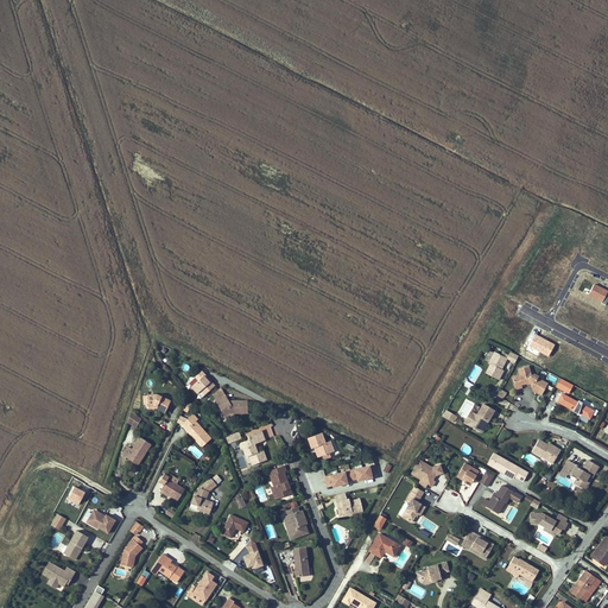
[(505,363),(507,359),(514,362),(518,356),(511,352),(508,355),(502,353),(501,355),(494,352),(494,354),(489,352),(486,360),(489,361),(488,363),(491,365),(486,373),(499,380),(504,371),(498,368),(499,366),(500,367),(502,362),(505,363)]
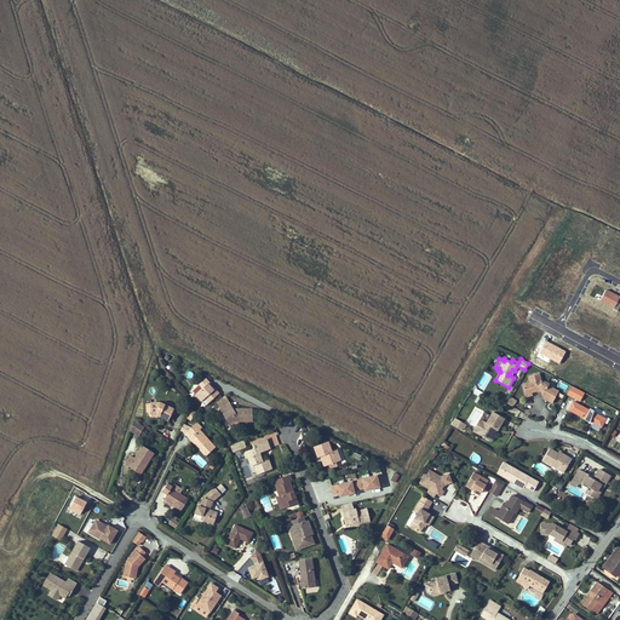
[(552,388),(549,385),(549,384),(545,382),(541,383),(539,373),(529,377),(530,383),(522,385),(526,397),(533,395),(532,392),(541,390),(543,394),(549,397),(547,400),(552,402),(558,391),(552,388)]
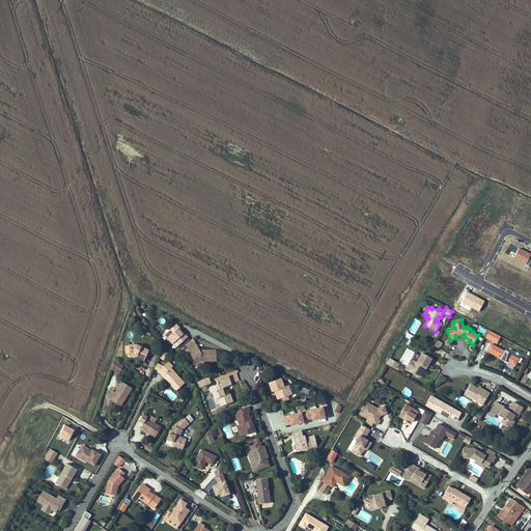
[(184,340),(188,337),(185,333),(183,334),(178,329),(179,328),(176,324),(170,329),(171,330),(173,332),(167,338),(172,343),(175,341),(178,345),(184,340)]
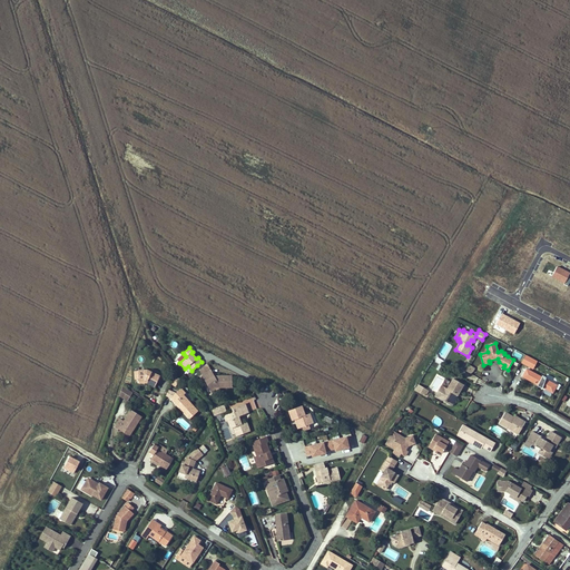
[(179,363),(186,356),(184,354),(177,360),(179,363)]
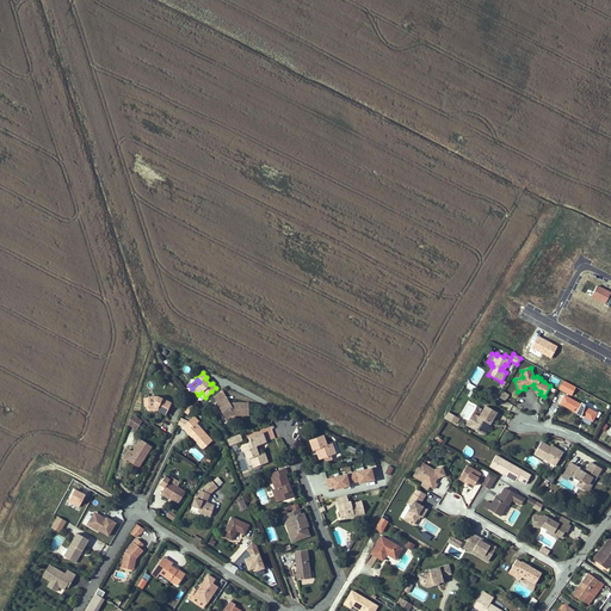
[(568,394),(573,386),(563,381),(559,389),(568,394)]
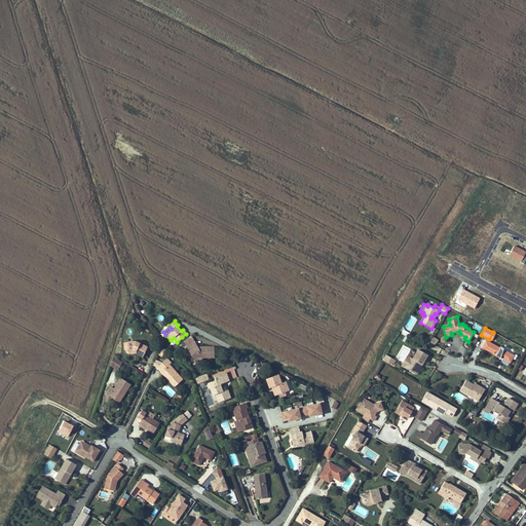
[(186,346),(194,341),(191,335),(189,337),(185,341),(184,342),(186,346)]
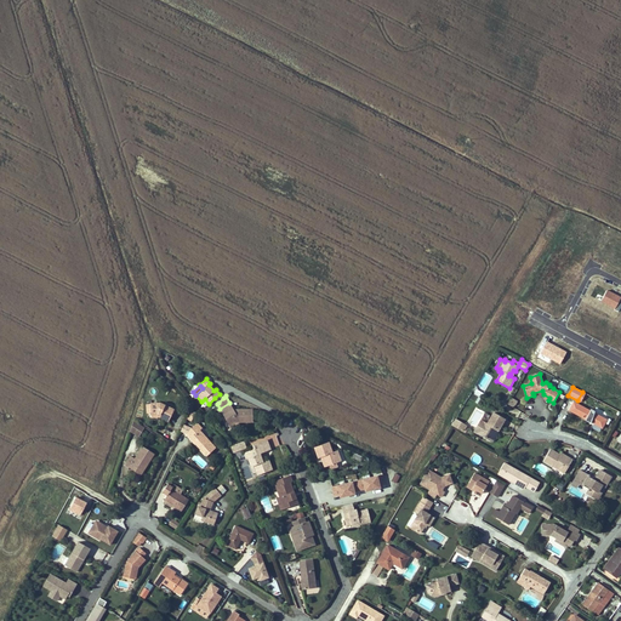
[(169,421),(175,410),(160,403),(147,404),(148,414),(151,412),(152,414),(158,414),(160,415),(159,416),(169,421)]
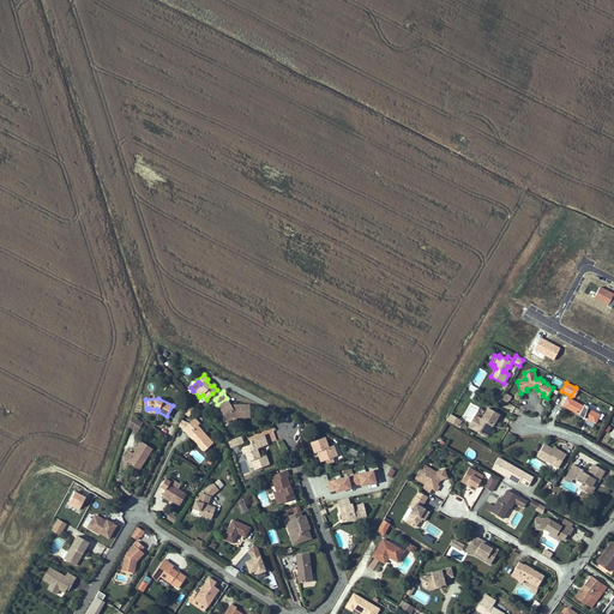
[(250,417),(250,404),(232,405),(227,398),(217,404),(215,405),(218,413),(221,411),(227,421),(235,415),(238,415),(238,417),(250,417)]
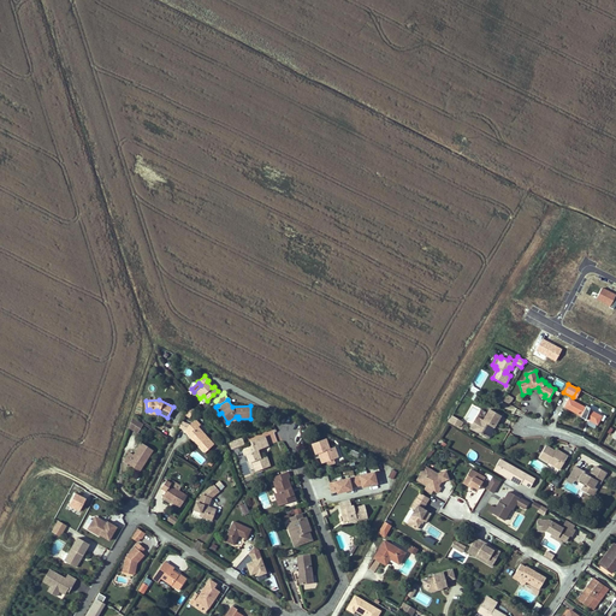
[(602,416),(590,410),(590,408),(586,406),(586,408),(569,400),(564,407),(581,415),(580,416),(586,420),(586,419),(587,418),(590,419),(590,420),(598,425),(602,416)]
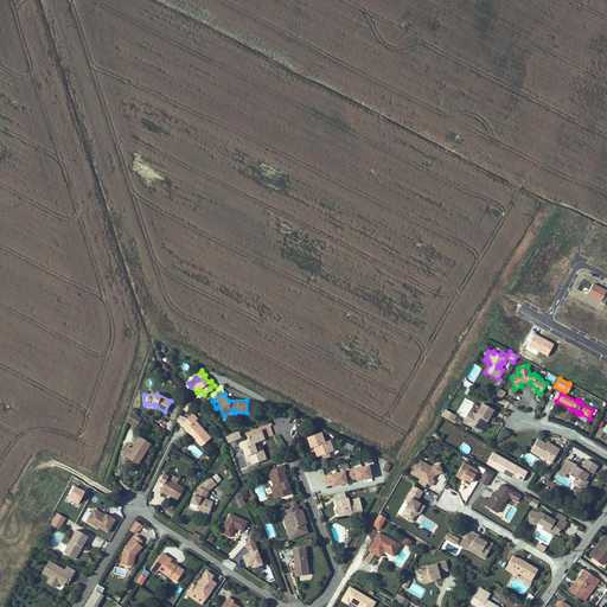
[(479,430),(485,420),(487,421),(493,410),(483,403),(477,414),(470,410),(464,421),(479,430)]
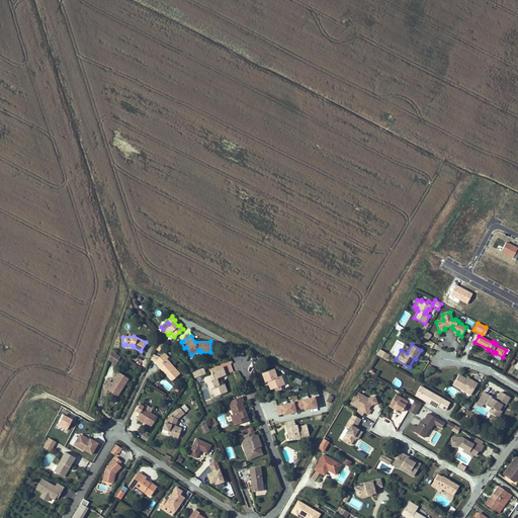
[(386,360),(390,355),(380,349),(377,355),(386,360)]
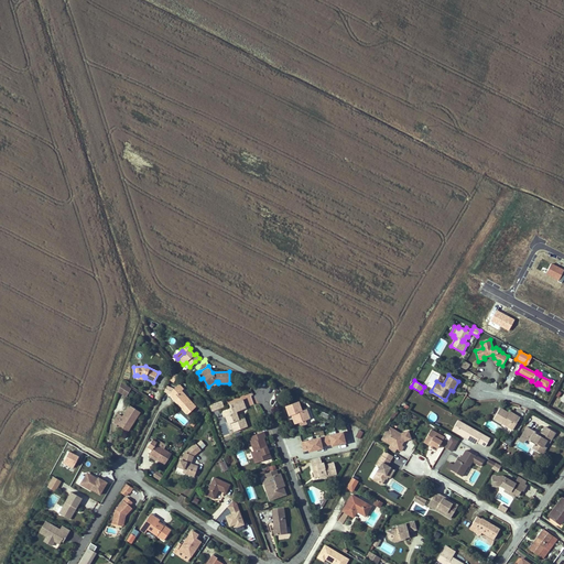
[(122,394),(128,386),(121,381),(118,391),(122,394)]
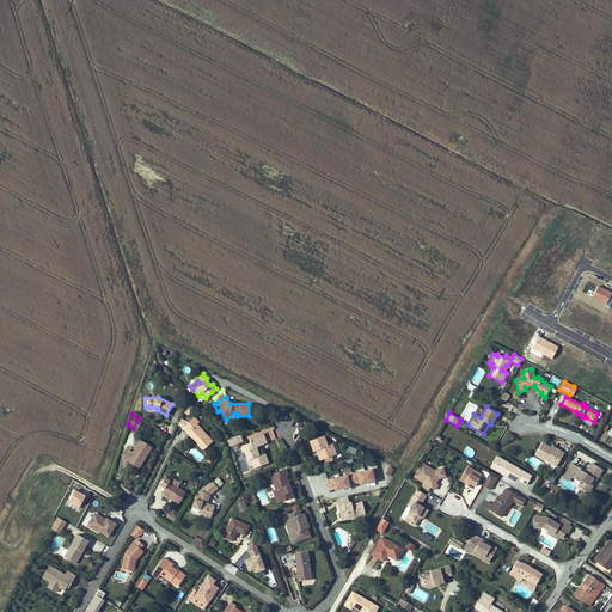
[(213,441),(197,423),(199,422),(195,417),(189,422),(182,418),(178,424),(184,427),(195,440),(196,439),(199,441),(197,442),(203,450),(213,441)]
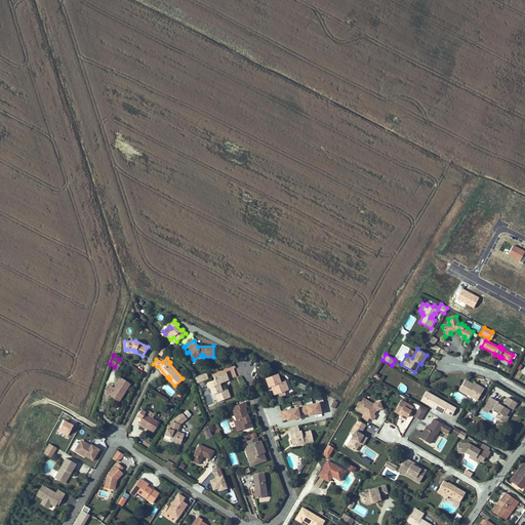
[(118,369),(122,361),(119,359),(114,367),(118,369)]
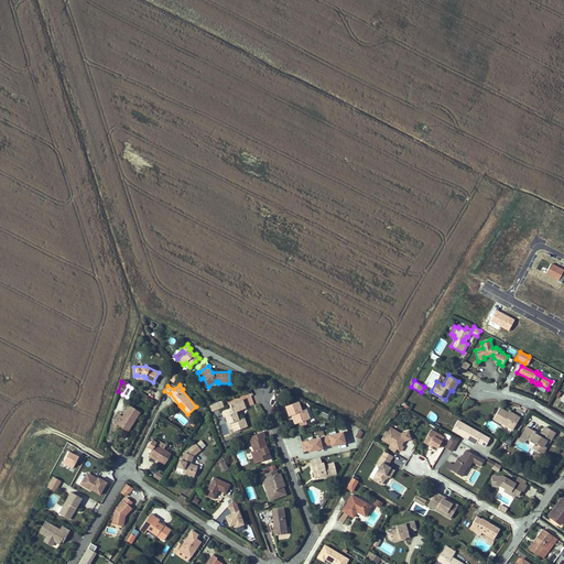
[(239,420),(236,412),(237,411),(246,408),(242,400),(230,404),(231,407),(230,409),(221,412),(223,418),(226,416),(228,423),(230,422),(234,431),(247,426),(245,419),(240,420),(239,420)]
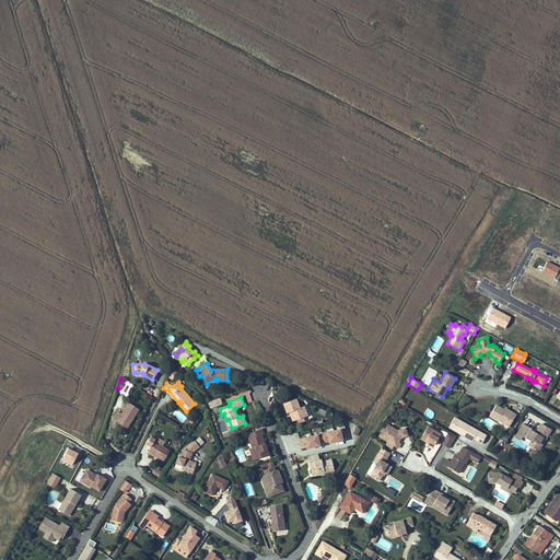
[(222,404),(220,398),(208,403),(210,408),(222,404)]
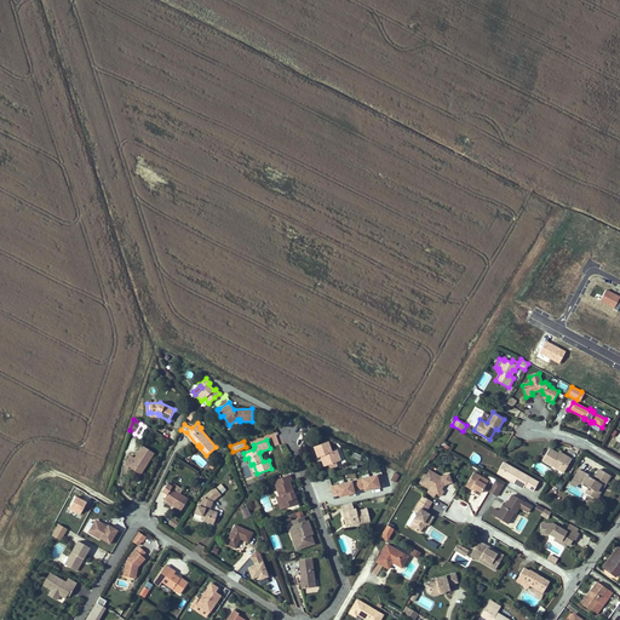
[(332,452),(328,441),(314,447),(319,457),(323,455),(325,460),(322,461),(325,466),(329,464),(336,463),(340,460),(337,451),(332,452)]
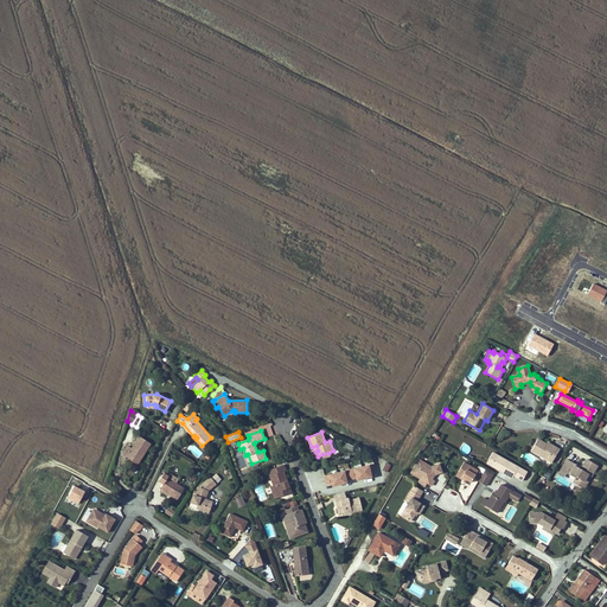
[(145,453),(151,443),(140,436),(132,448),(128,446),(122,454),(132,460),(134,457),(139,460),(144,452),(145,453)]
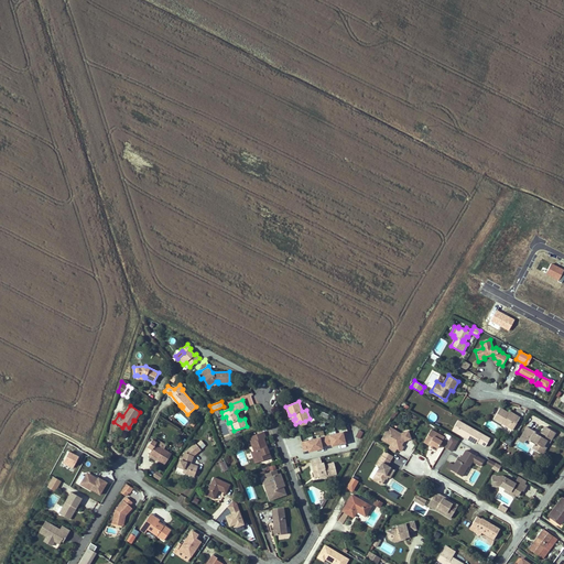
[(512,430),(520,418),(510,412),(509,414),(507,413),(508,412),(500,408),(494,419),(512,430)]
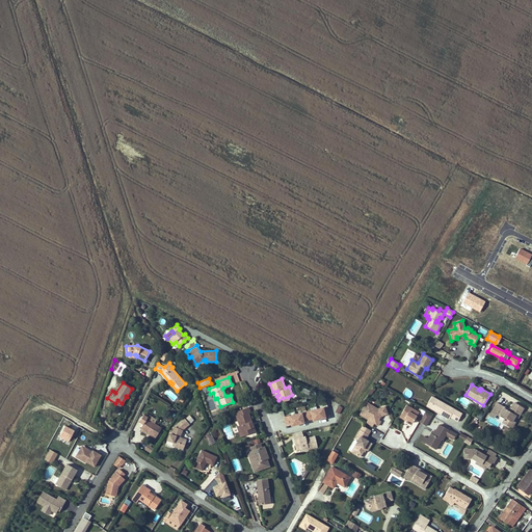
[(121,407),(127,397),(126,396),(122,403),(117,400),(115,403),(121,407)]
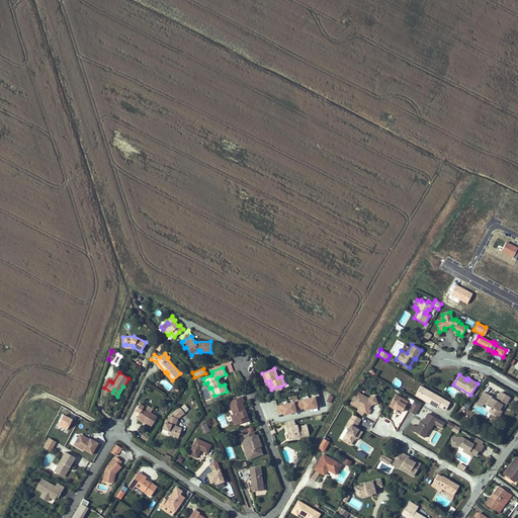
[(427,400),(419,396),(424,387),(421,385),(415,396),(427,402),(429,400),(427,399),(427,400)]
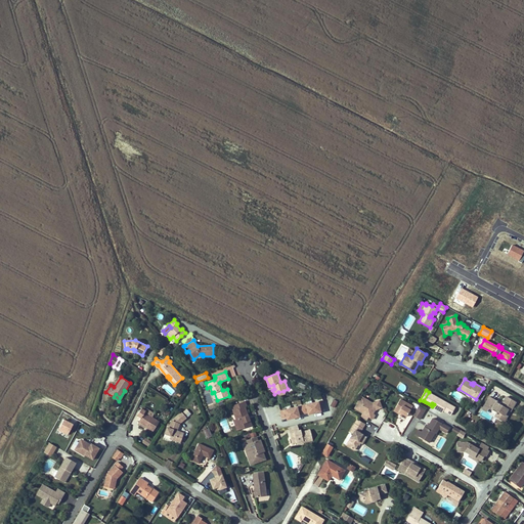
[(455,407),(429,392),(424,400),(432,404),(432,403),(434,404),(432,406),(442,412),(443,410),(450,415),(455,407)]
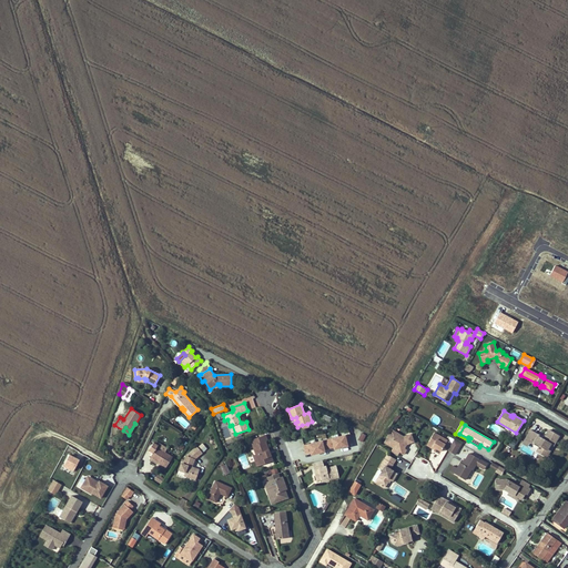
[(405,445),(414,442),(412,434),(403,437),(402,435),(392,429),(384,443),(393,448),(391,452),(397,456),(399,452),(404,454),(407,449),(403,447),(405,445)]
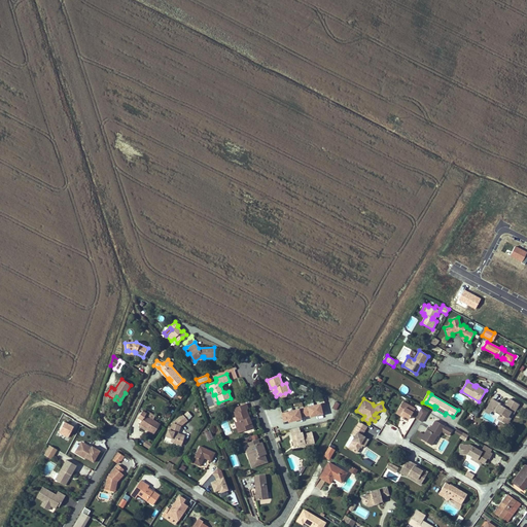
[(503,408),(499,405),(499,403),(492,399),(487,408),(492,410),(492,409),(501,414),(500,415),(498,419),(506,423),(510,418),(507,417),(511,412),(514,414),(519,405),(508,399),(503,408)]
